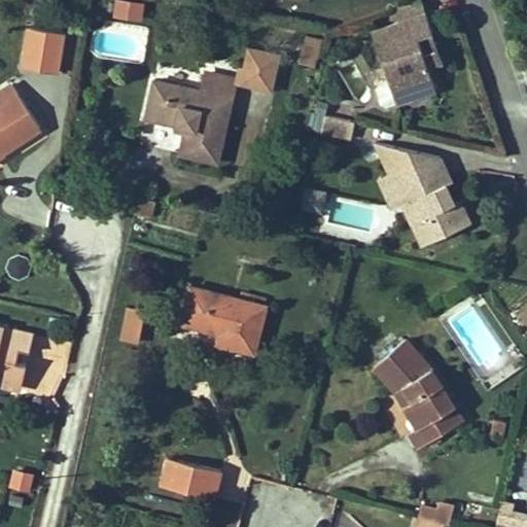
[(113,0),(113,19),(142,20),(143,0),(113,0)]
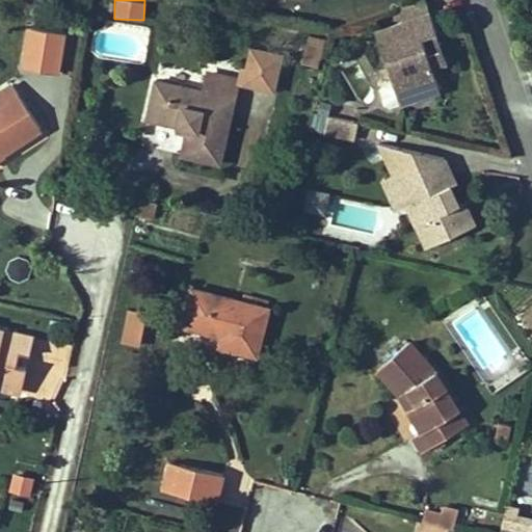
[(430,12),(426,0),(419,0),(398,6),(403,22),(430,12)]
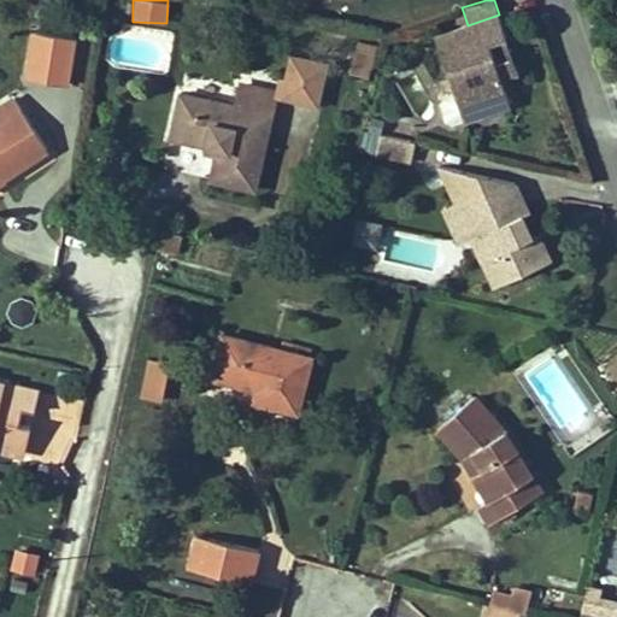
[(510,104),(501,77),(495,62),(491,63),(488,58),(494,56),(489,43),(507,37),(499,15),(468,25),(436,35),(451,76),(454,89),(456,92),(464,119),(510,104)]
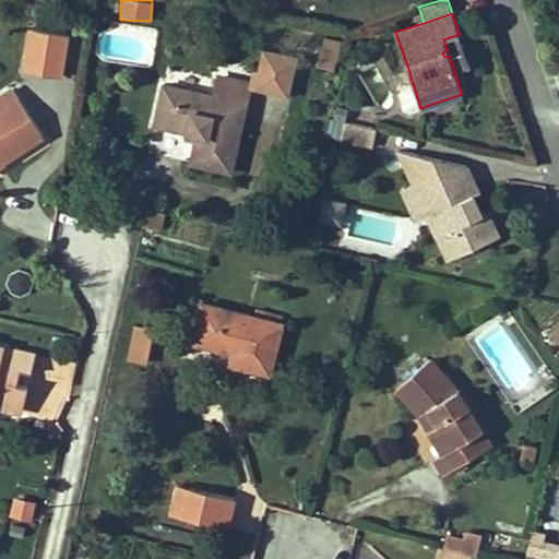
[(61,74),(68,34),(33,28),(25,69),(61,74)]
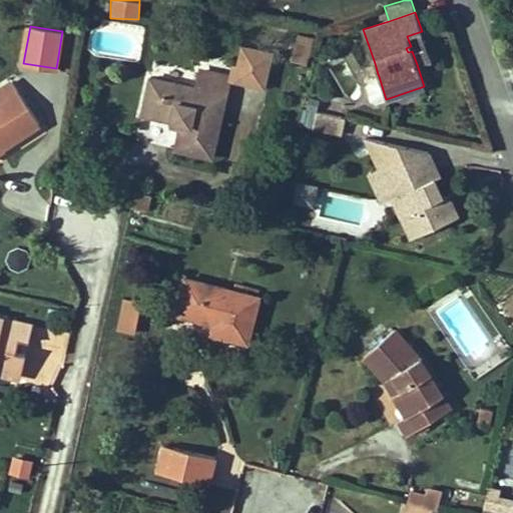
[(312,44),(314,37),(299,33),(297,40),(312,44)]
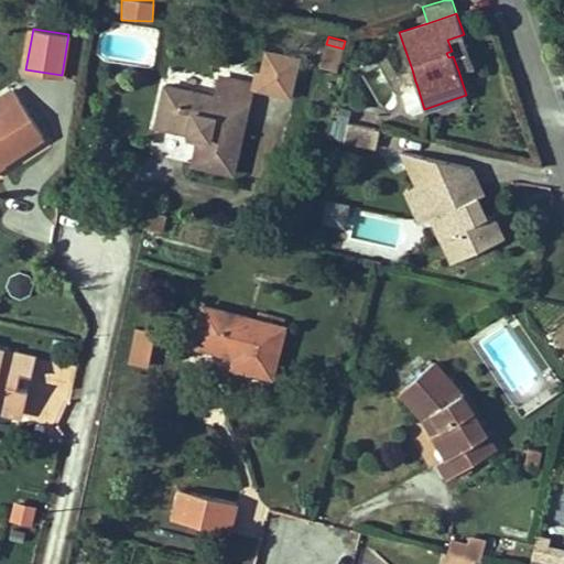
[(336,72),(343,49),(326,44),(320,66),(336,72)]
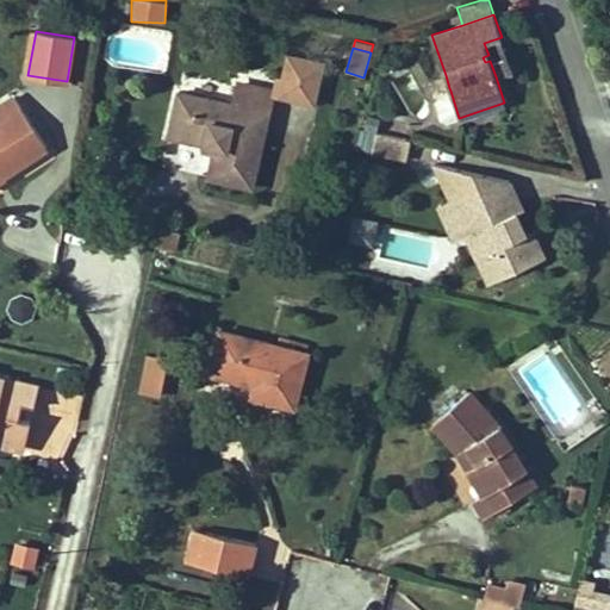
[(313,104),(323,63),(288,55),(279,95),(313,104)]
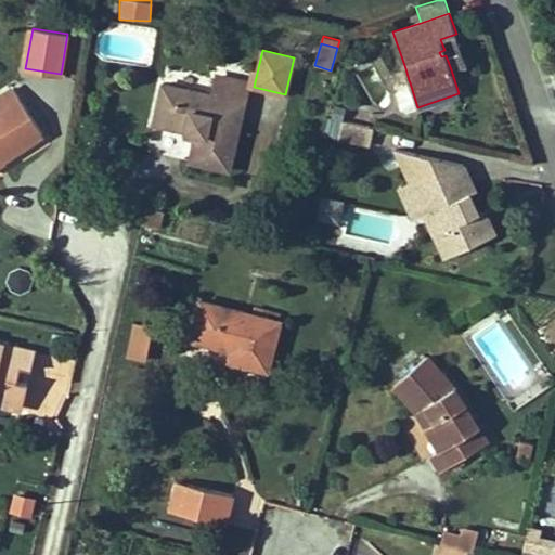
[(465,65),(461,50),(446,55),(451,69),(465,65)]
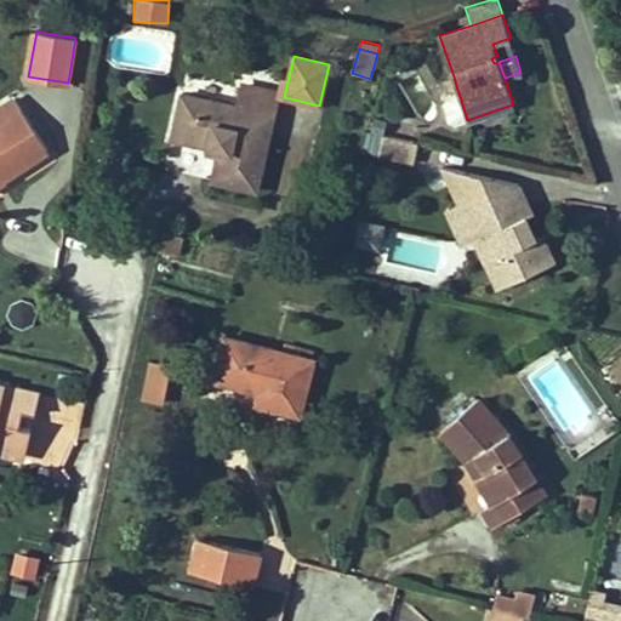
[(457,90),(454,77),(443,80),(448,93),(457,90)]
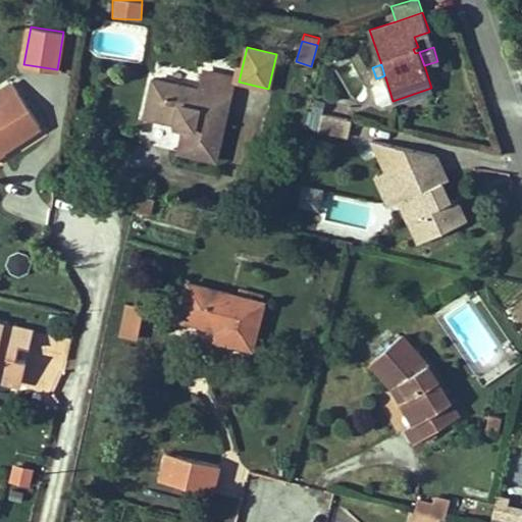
[(216,160),(235,80),(202,71),(198,89),(153,79),(145,116),(176,123),(185,125),(184,131),(178,151),(216,160)]
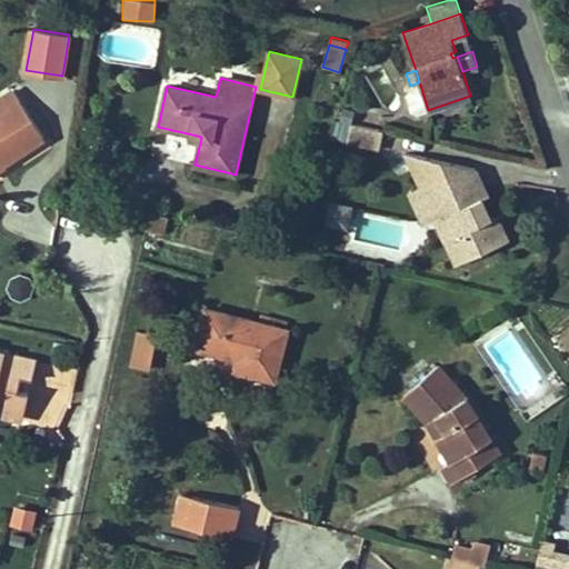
[(428,110),(420,85),(408,89),(405,95),(410,111),(417,115),(428,110)]
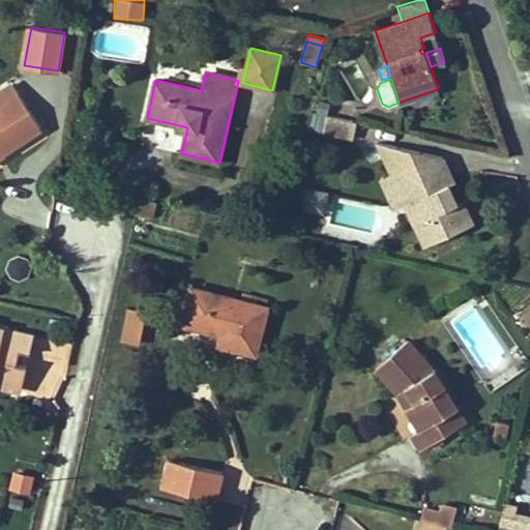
[(0,149),(3,155),(41,128),(12,84),(0,91),(0,101),(1,104),(0,104),(0,149)]
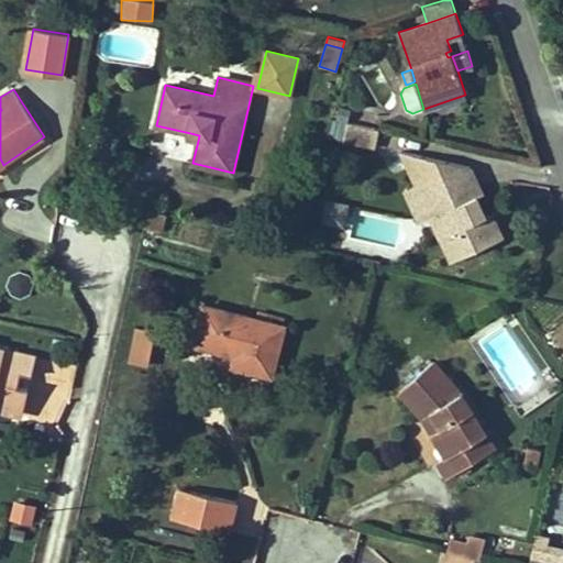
[(342,120),(345,106),(338,103),(333,119),(342,120)]
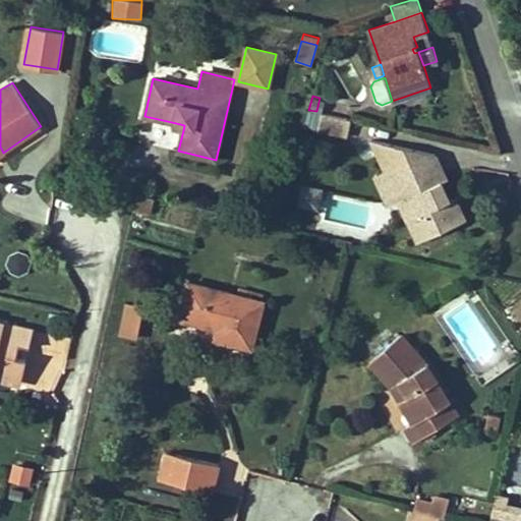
[(327,114),(330,101),(320,98),(316,111),(323,113),(327,114)]
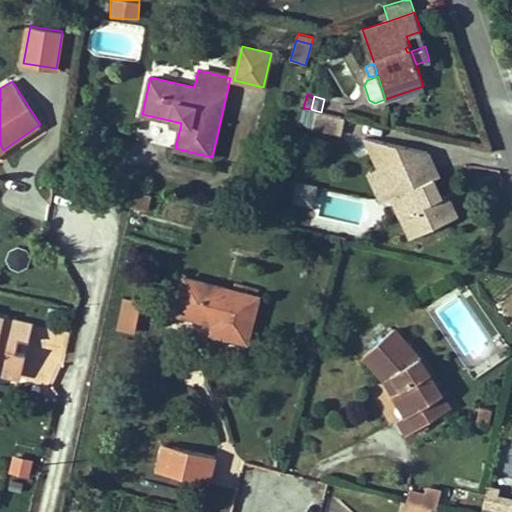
[(341,116),(344,104),(324,99),(321,112),(341,116)]
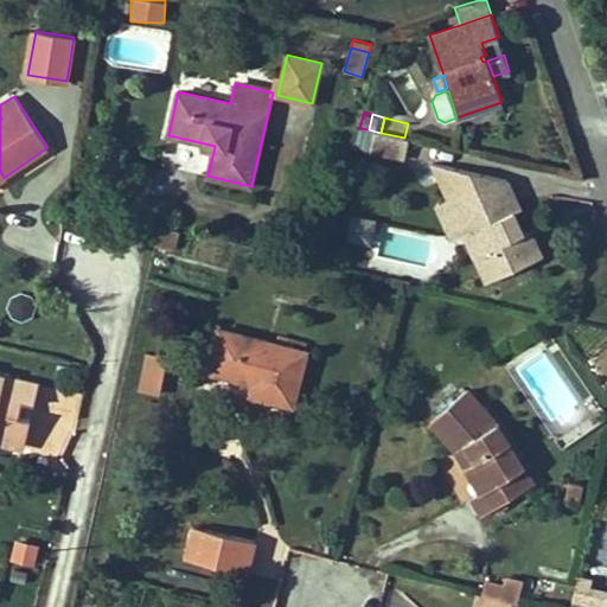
[(371,151),(376,132),(369,129),(359,128),(356,147),(371,151)]
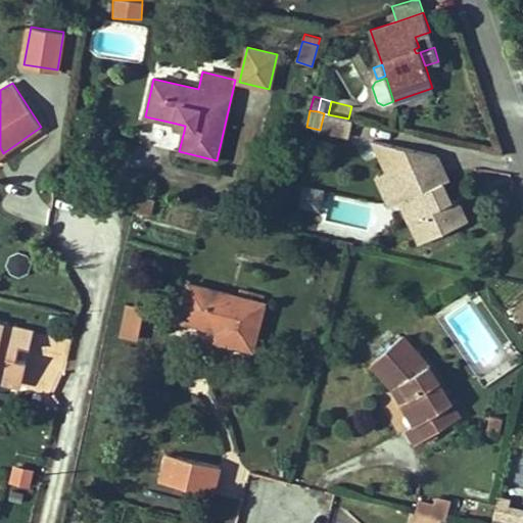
[(348,137),(352,120),(348,119),(328,114),(324,113),(320,130),(348,137)]
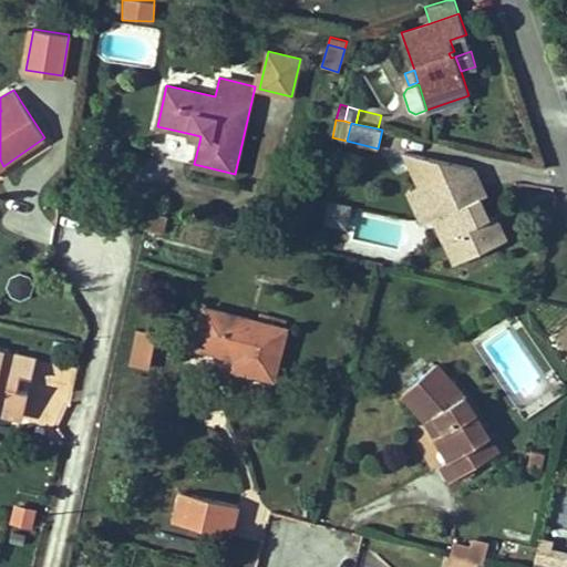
[(488,217),(481,197),(486,195),(474,167),(404,153),(420,186),(434,218),(455,263),(506,239),(498,220),(492,224),(488,217)]
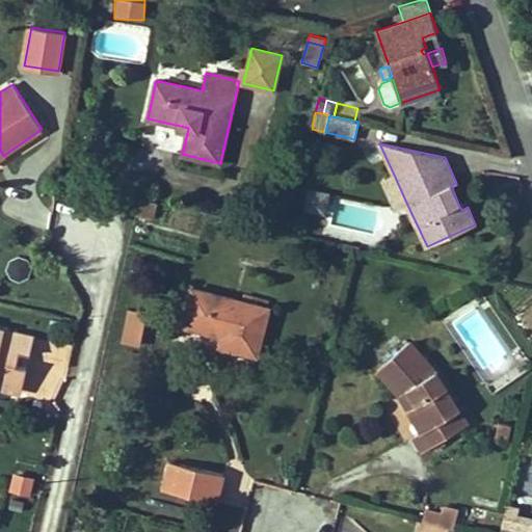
[(407,205),(394,175),(383,179),(397,210),(407,205)]
